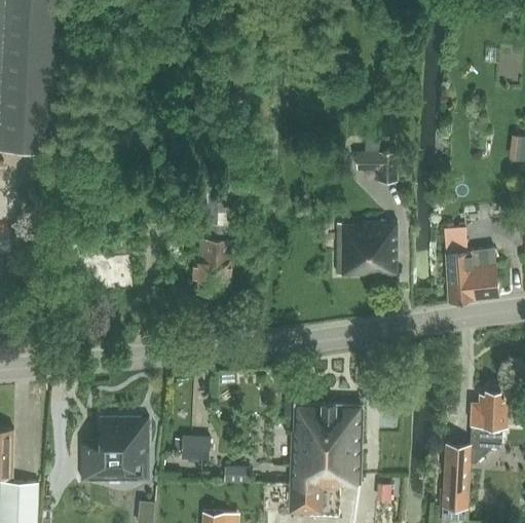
[(380,166),(381,183),(396,182),(396,153),(355,153),(355,167),(380,166)]
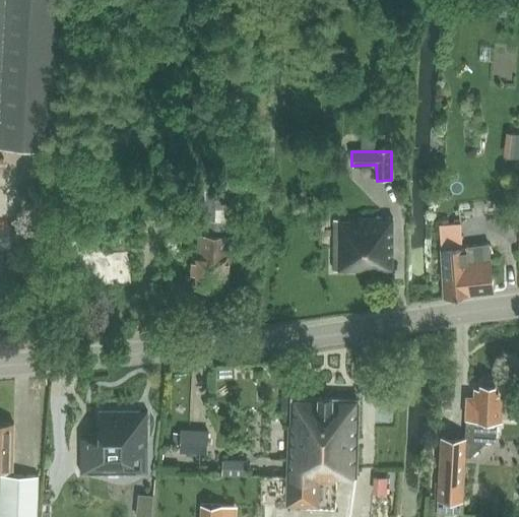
[(190,285),(228,286),(232,164),(200,163),(197,254),(191,253),(190,285)]
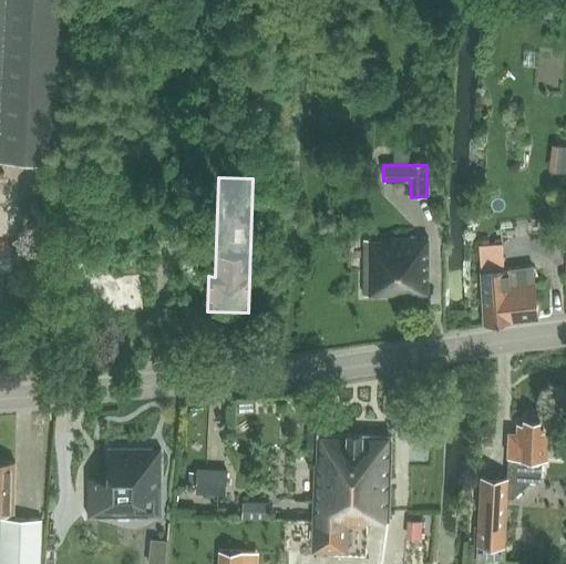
[(549,239),(521,239),(521,259),(549,259),(549,239)]
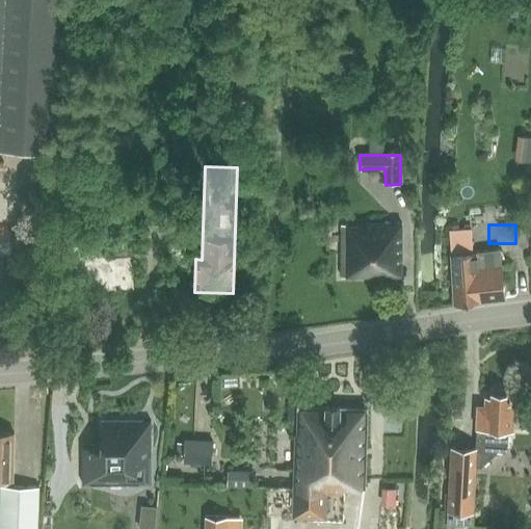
[(340,255),(341,278),(401,278),(401,226),(344,226),(344,255),(340,255)]
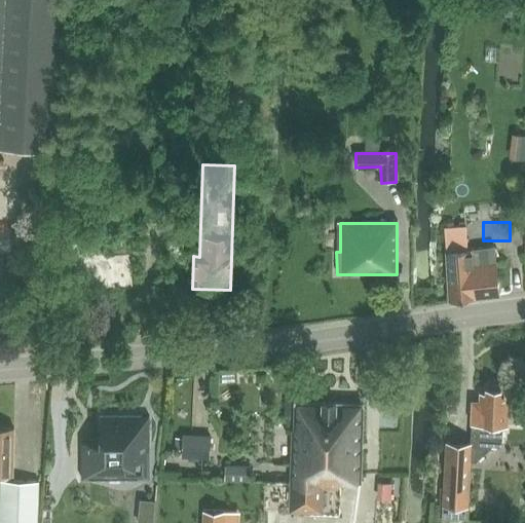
[(465,227),(444,228),(446,253),(448,303),(457,302),(473,300),(498,297),(494,249),(467,252),(465,227)]
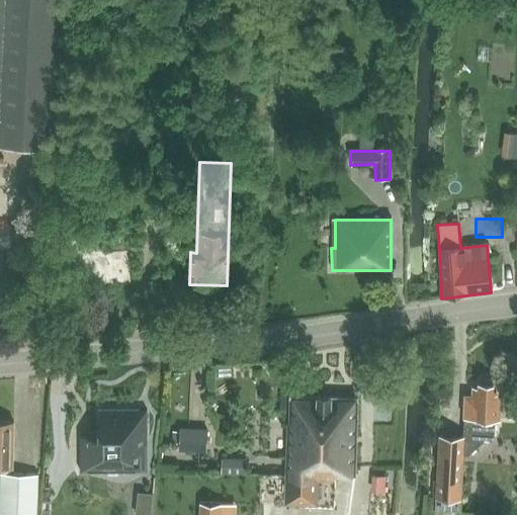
[(463,438),(462,456),(468,456),(483,443),(483,441),(494,441),(495,420),(499,420),(500,391),(495,391),(495,385),(493,385),(491,381),(484,380),(480,385),(479,385),(478,390),(472,390),(471,398),(464,398),(463,414),(464,414),(463,438)]
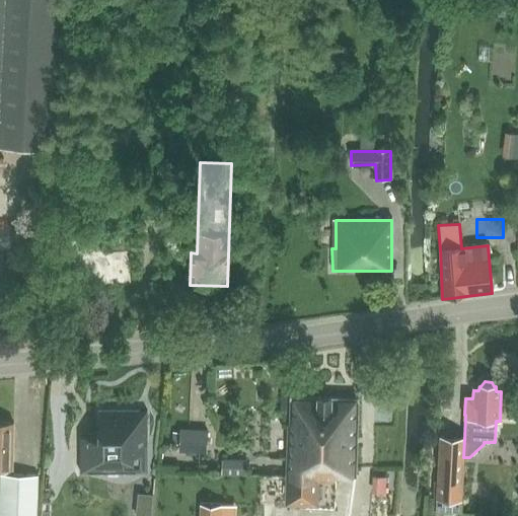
[(286,478),(286,506),(317,507),(318,483),(335,484),(335,477),(355,478),(357,399),(291,397),(290,426),(288,426),(286,478)]
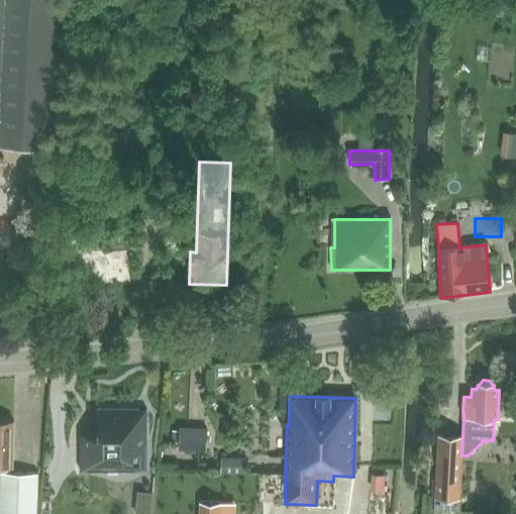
[(145,411),(97,412),(98,436),(79,436),(79,469),(140,469),(140,445),(146,445),(145,411)]
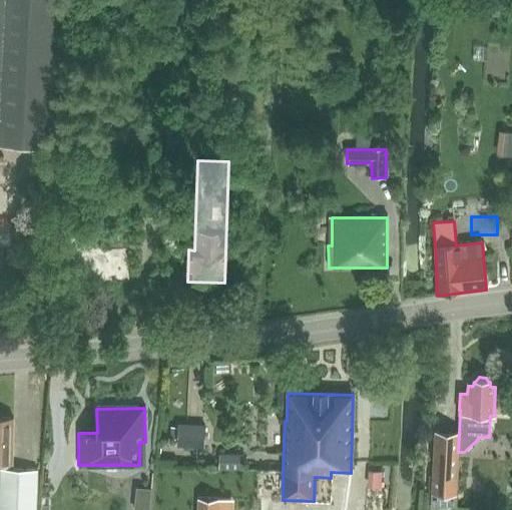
[(0,466),(0,509),(35,509),(37,472),(8,472),(9,465),(11,465),(13,420),(0,419),(0,466)]
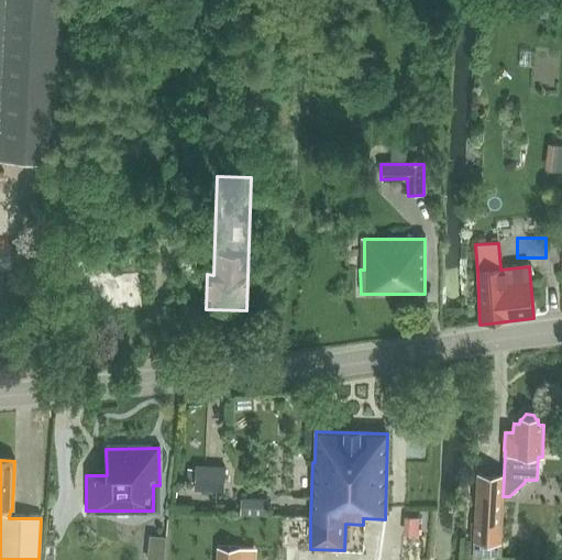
[(195,462),(195,493),(218,493),(218,463),(195,462)]
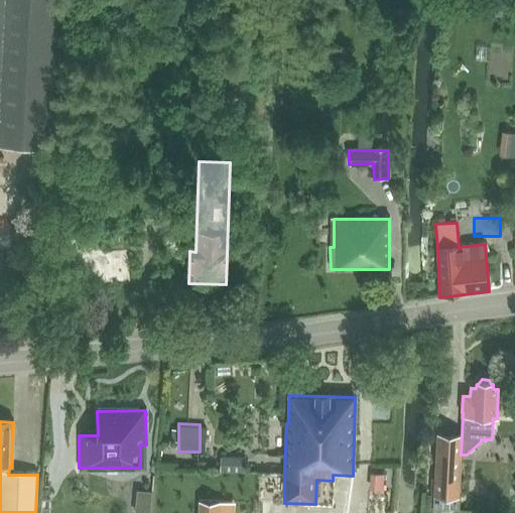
[(437,435),(434,496),(459,498),(461,455),(462,436),(437,435)]
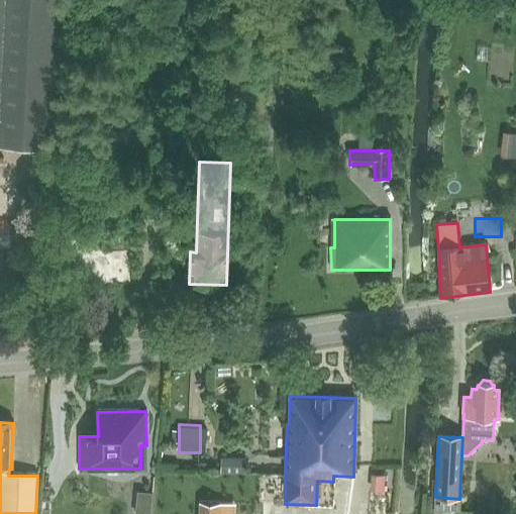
[(217,476),(245,478),(246,459),(218,458),(217,476)]
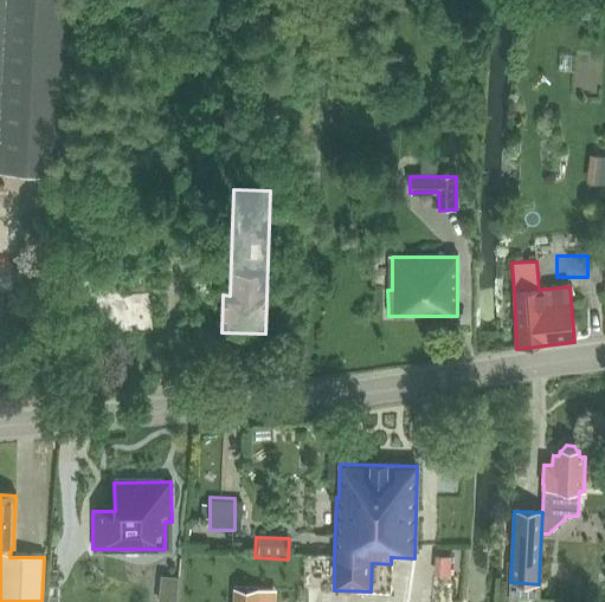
[(161,577),(158,601),(175,601),(179,580),(161,577)]
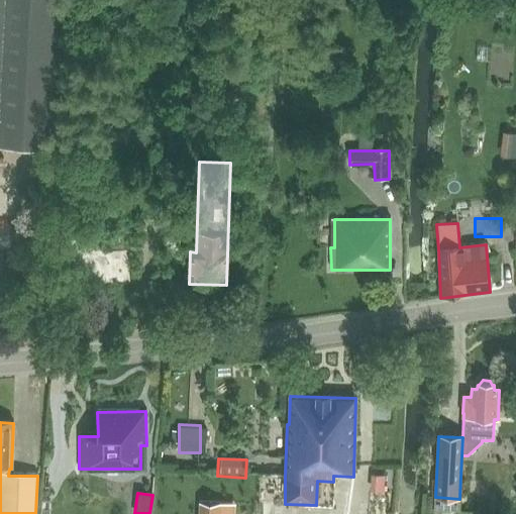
[(220,513),(221,505),(199,505),(198,513),(220,513)]
